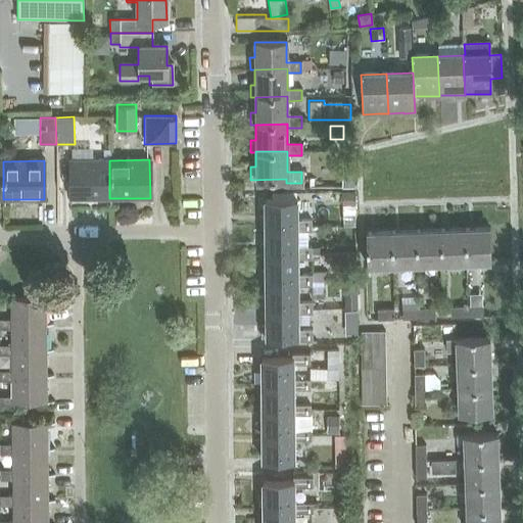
[(109,198),(109,160),(68,160),(69,199),(109,198)]
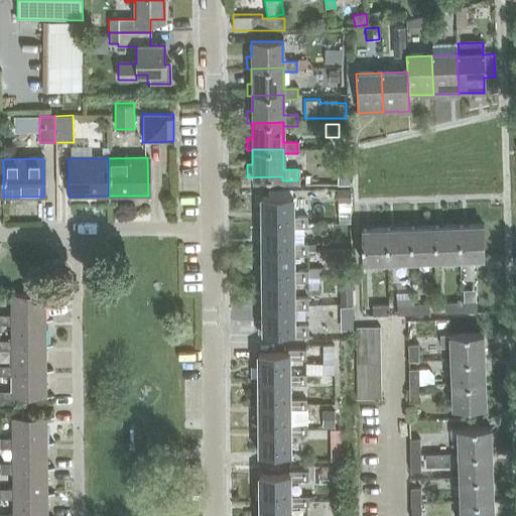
[(292,225),(292,229),(306,228),(306,218),(292,218),(292,197),(261,198),(261,213),(256,213),(256,226),(261,226),(292,225)]
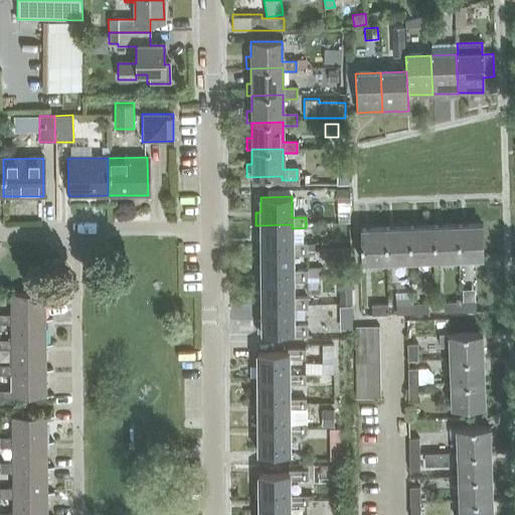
[(292,251),(292,254),(306,254),(306,243),(292,243),(292,228),(292,224),(261,225),(261,239),(255,239),(255,251),(261,251),(292,251)]
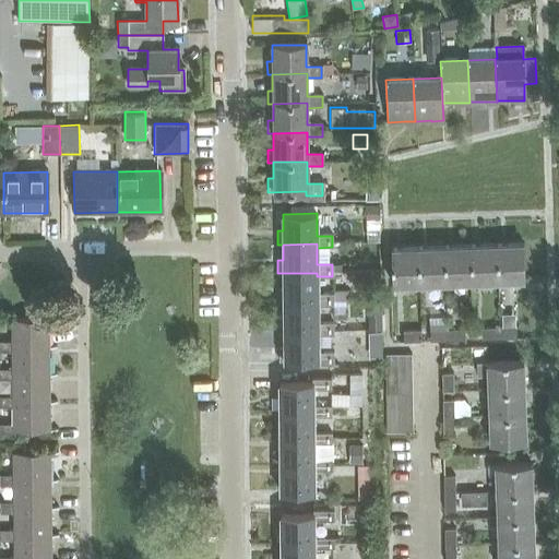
[(496,245),(497,281),(523,280),(522,244),(496,245)]
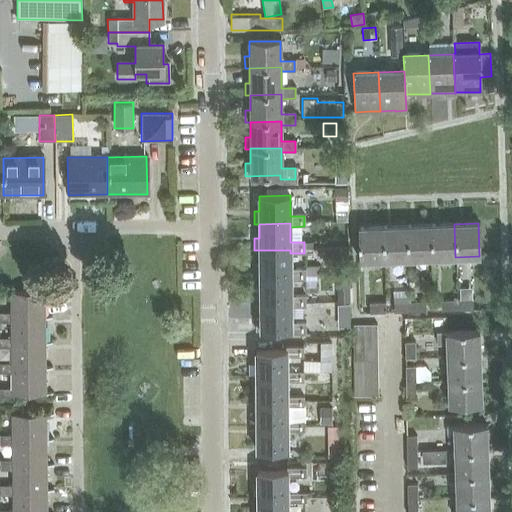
[(430,225),(431,258),(455,257),(454,224),(430,225)]
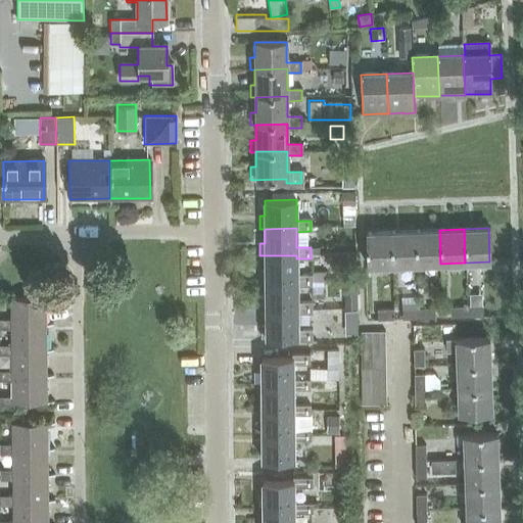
[(415,231),(416,265),(440,264),(439,230),(415,231)]
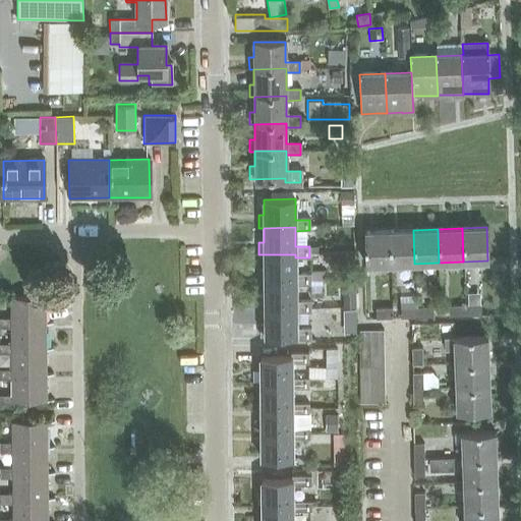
[(414,264),(413,230),(389,231),(390,265),(414,264)]
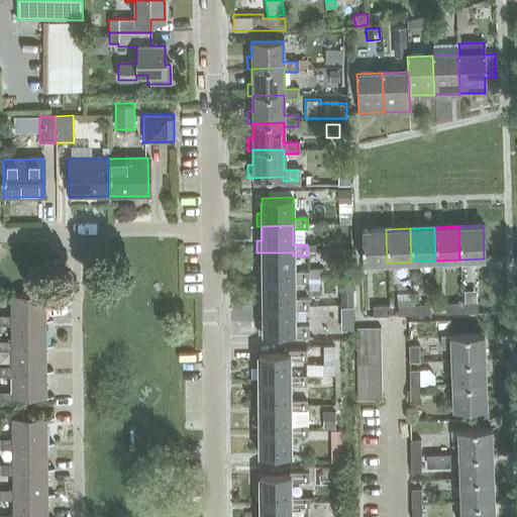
[(387,263),(386,229),(362,230),(363,264),(387,263)]
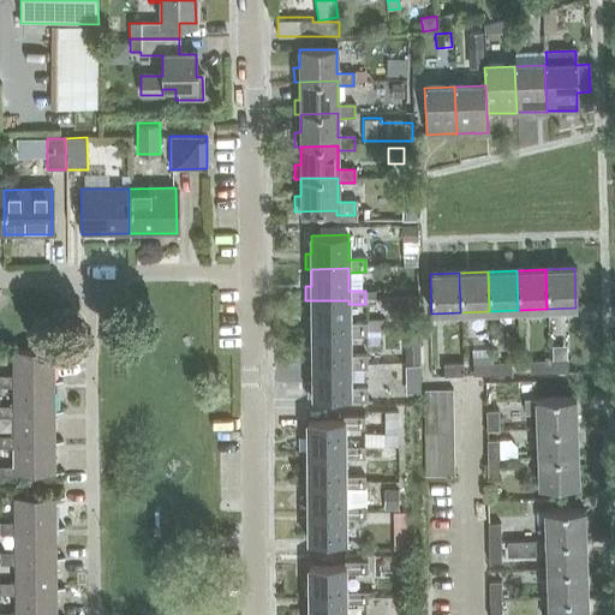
[(348,333),(348,336),(365,336),(365,323),(348,323),(348,304),(348,300),(311,300),(311,318),(306,318),(306,333),(311,333),(348,333)]
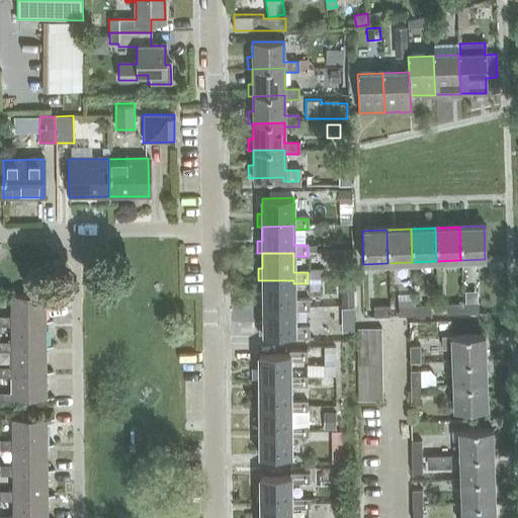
[(294,308),(294,311),(309,311),(309,299),(294,299),(293,283),(293,280),(262,280),(262,294),(257,294),(258,308),(263,308),(294,308)]
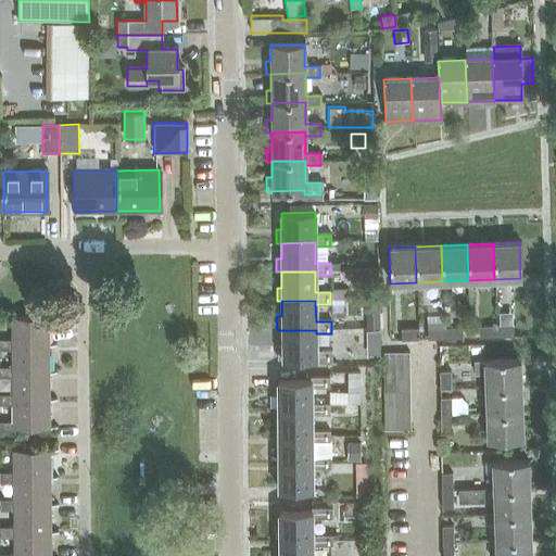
[(11,344),(48,344),(48,317),(11,317),(11,340),(0,339),(0,350),(11,351),(11,344)]
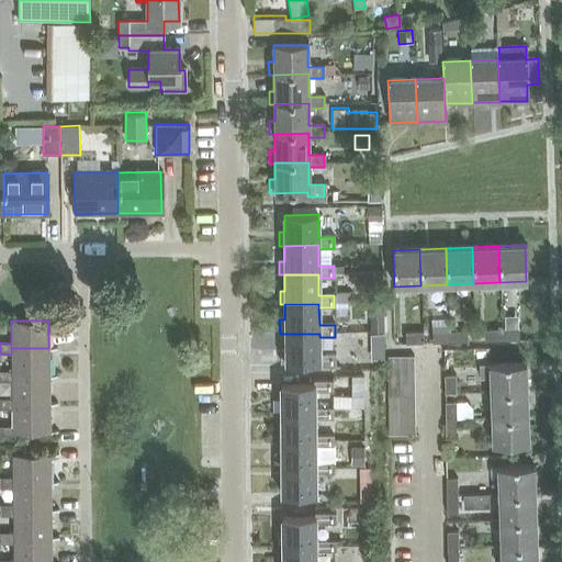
[(501,329),(501,340),(518,340),(518,328),(501,329)]
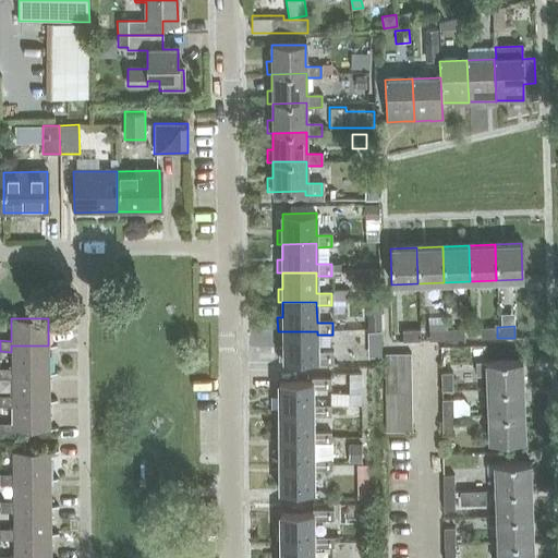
[(497,338),(497,327),(480,327),(480,338),(497,338)]
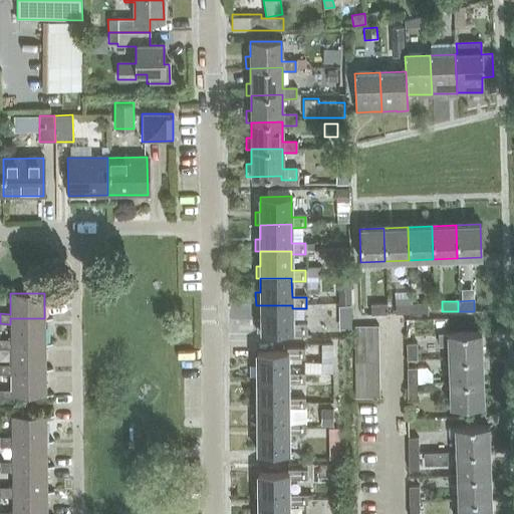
[(395,313),(412,312),(411,302),(395,303),(395,313)]
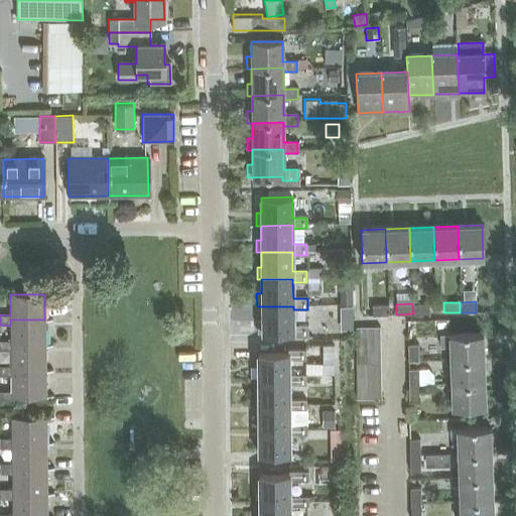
[(428,303),(412,303),(413,313),(429,313),(428,303)]
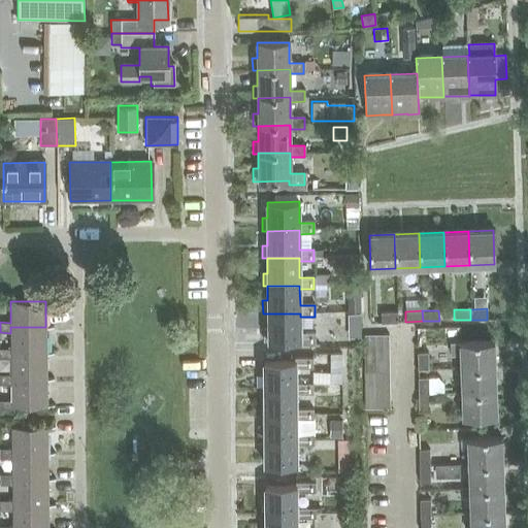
[(398,322),(397,311),(380,311),(380,323),(398,322)]
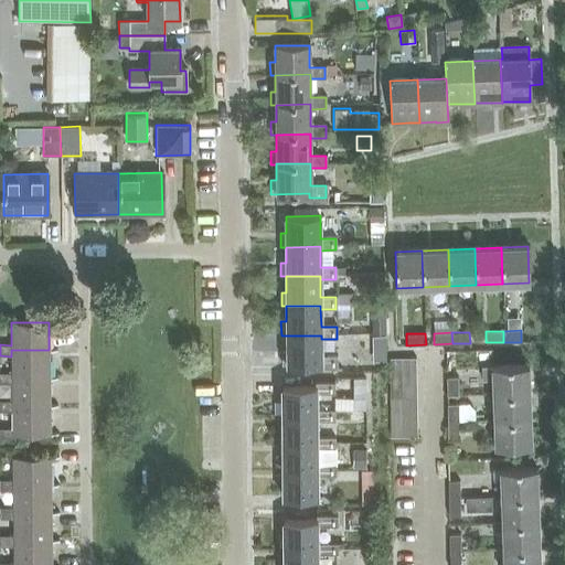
[(287,351),(281,351),(281,365),(286,365),(286,364),(321,364),(321,369),(337,369),(337,339),(321,339),(321,336),(287,336),(287,351)]
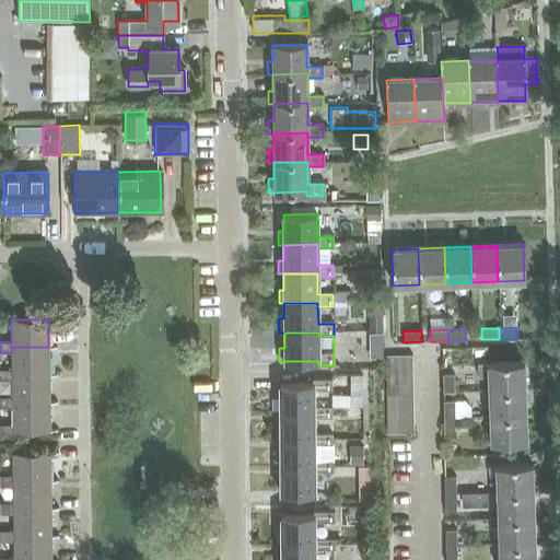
[(12,375),(48,375),(48,347),(11,347),(11,353),(11,370),(0,370),(0,380),(12,381),(12,375)]
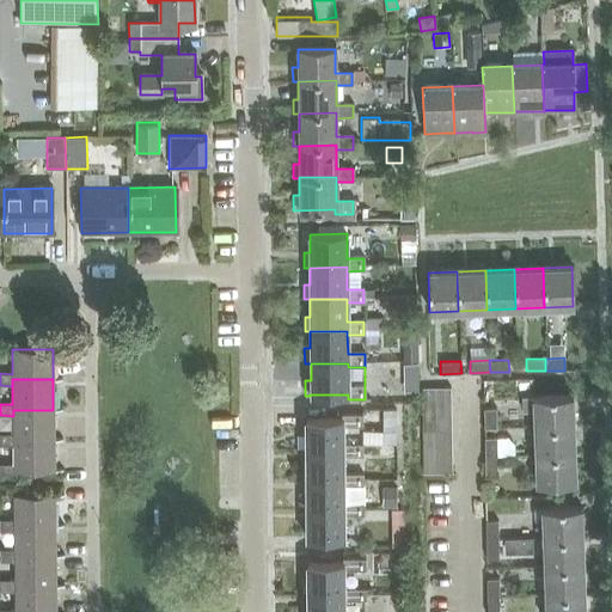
[(421,389),(421,403),(451,403),(450,387),(421,389)]
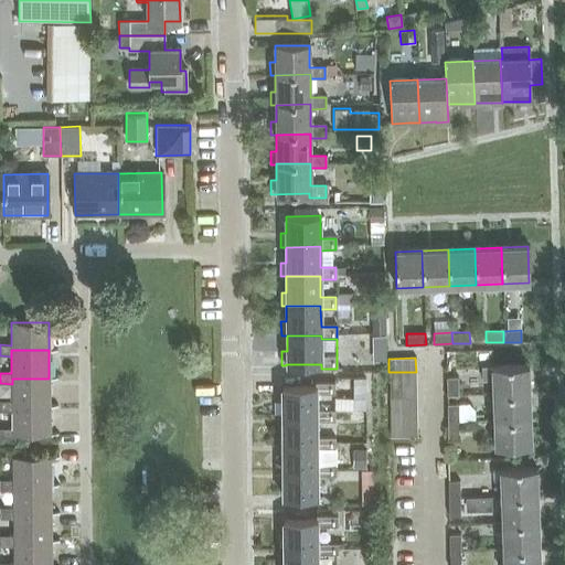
[(482,380),(492,380),(493,394),(529,393),(528,366),(481,368),(482,380)]
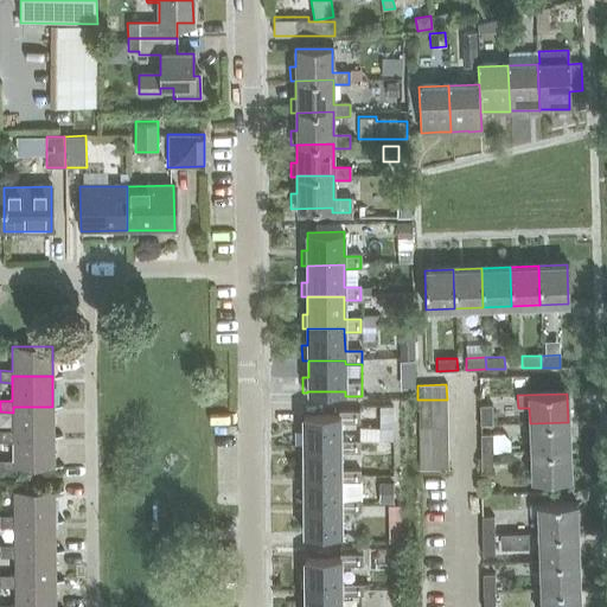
[(417,400),(419,414),(447,414),(447,400),(417,400)]
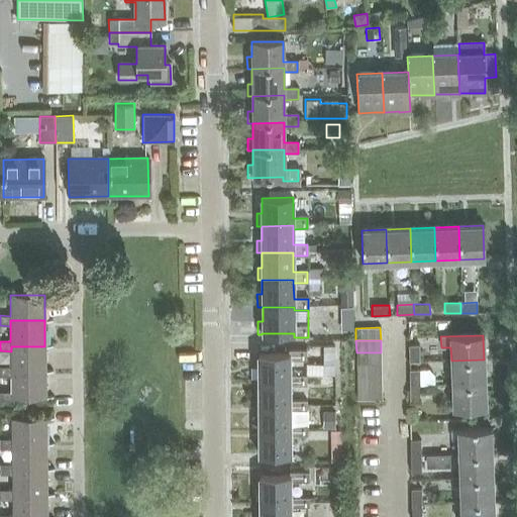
[(419,362),(419,344),(409,344),(409,362),(419,362)]
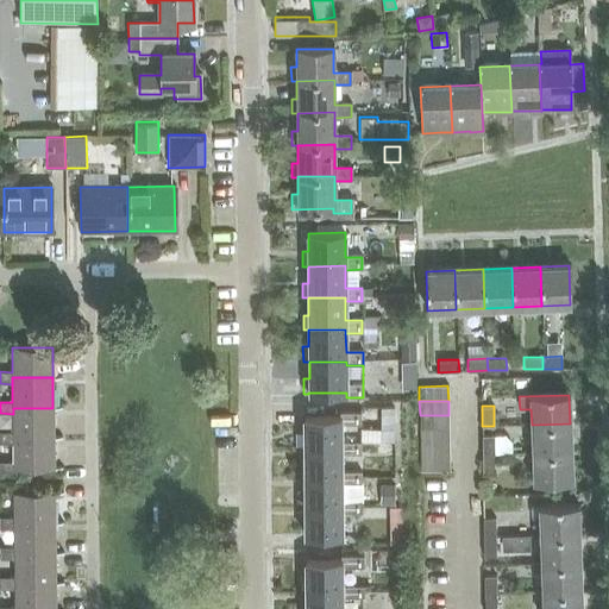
[(13,438),(52,438),(52,408),(13,408),(13,414),(13,432),(0,432),(0,443),(13,444),(13,438)]
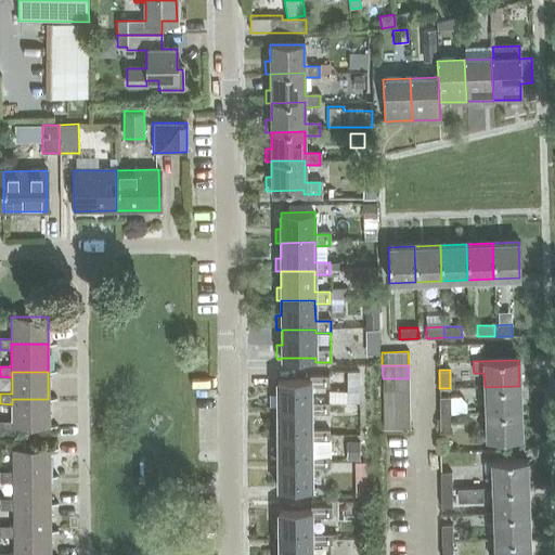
[(310,408),(310,403),(310,387),(330,387),(328,377),(309,377),(309,381),(276,381),(278,408),(310,408)]
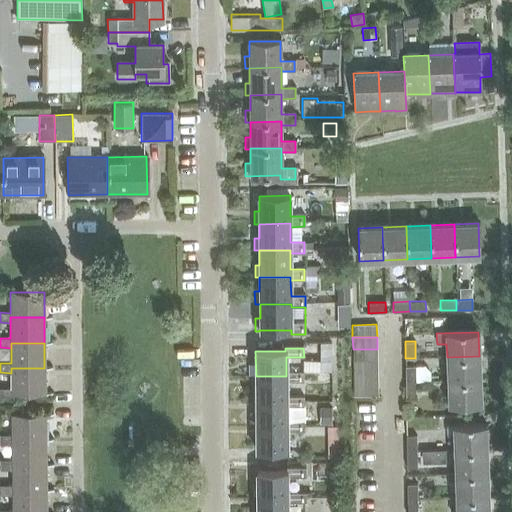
[(353,349),(353,361),(377,361),(377,349),(353,349)]
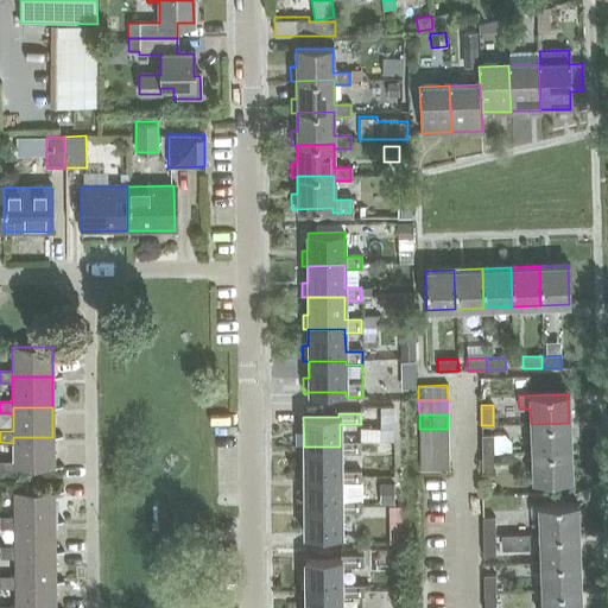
[(569,423),(531,424),(531,453),(570,451),(569,423)]
